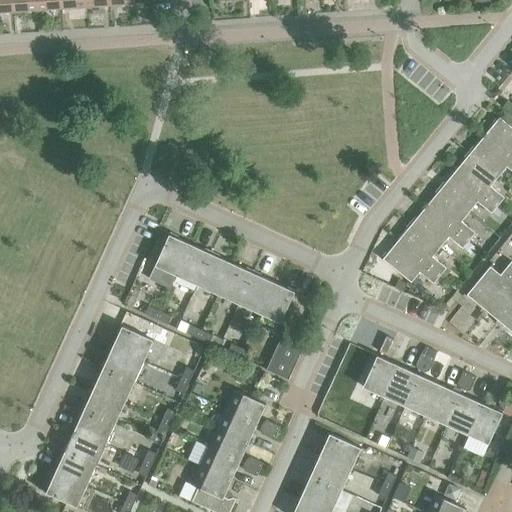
[(0,0),(0,13),(14,12),(12,0),(0,0)]
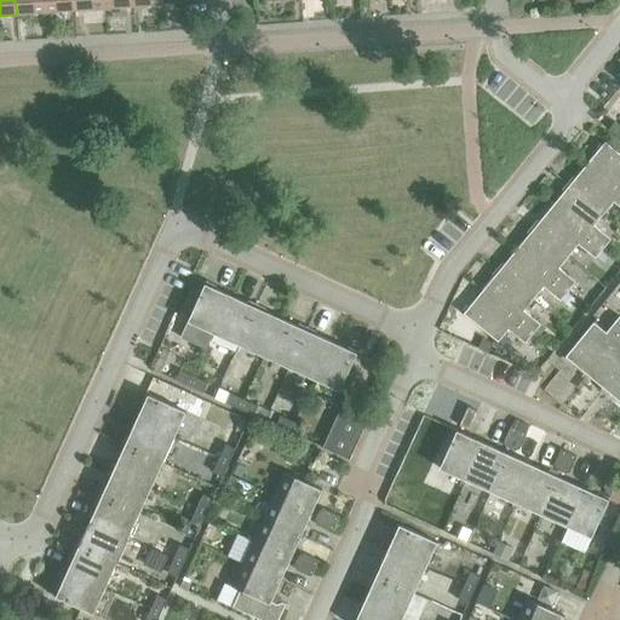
[(15,0),(17,15),(46,13),(44,0),(15,0)]
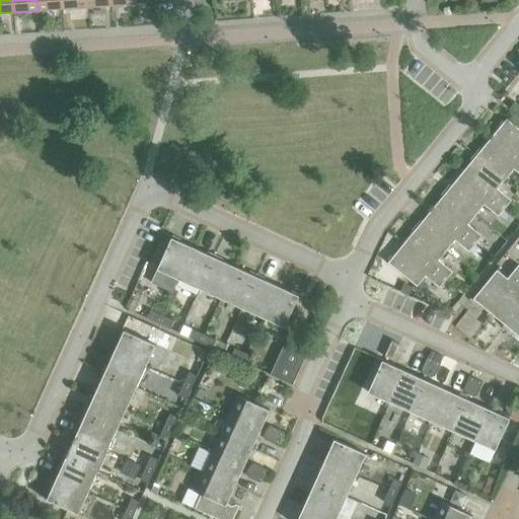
[(36,0),(39,11),(63,9),(61,0),(36,0)]
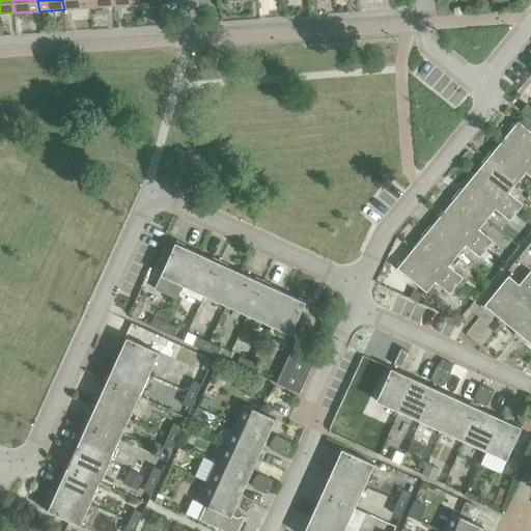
[(62,0),(64,9),(89,7),(88,0),(62,0)]
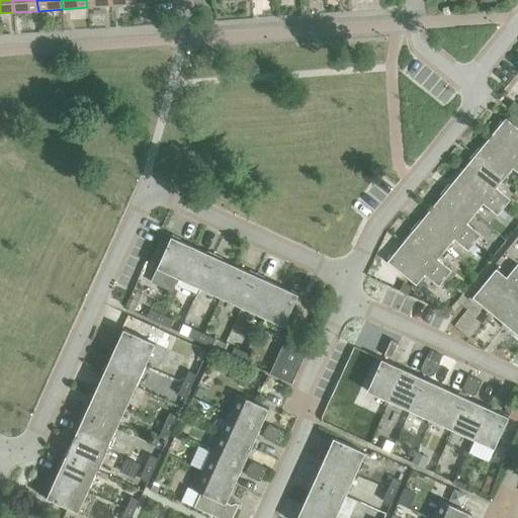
[(507,109),(517,117),(517,116),(517,106),(513,102),(507,109)]
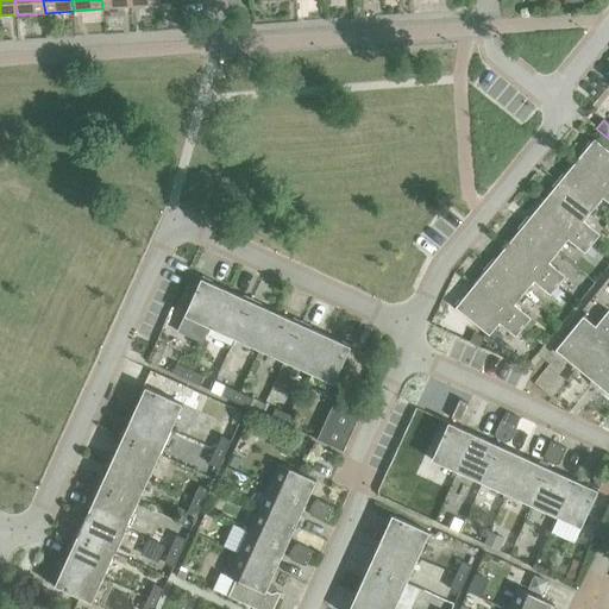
[(608,152),(594,139),(576,162),(608,188),(608,152)]
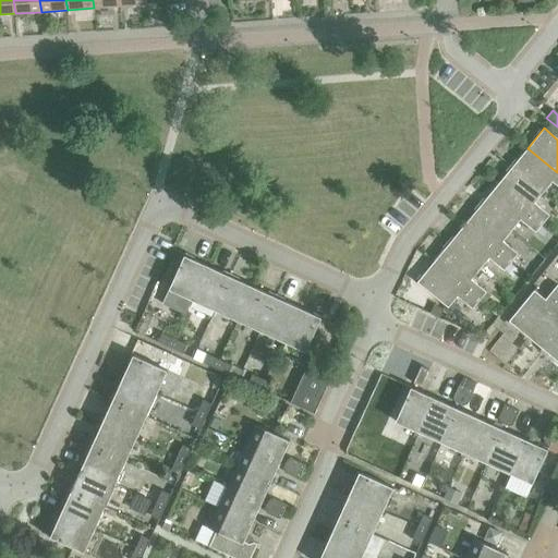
[(557,172),(528,148),(512,167),(543,193),(552,182),(557,186),(557,172)]
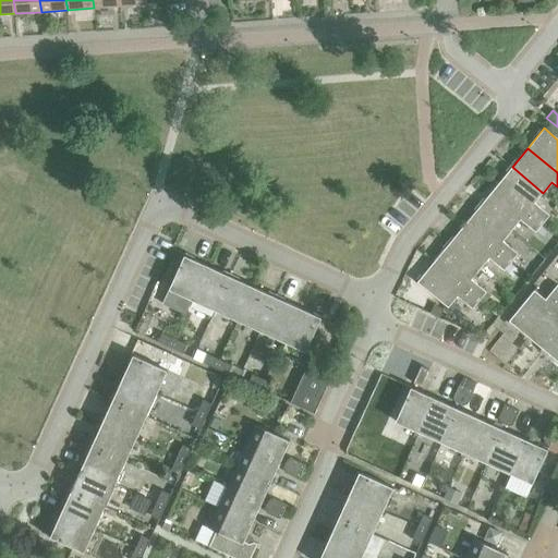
[(512,167),(496,186),(542,225),(549,216),(534,203),(543,193),(512,167)]
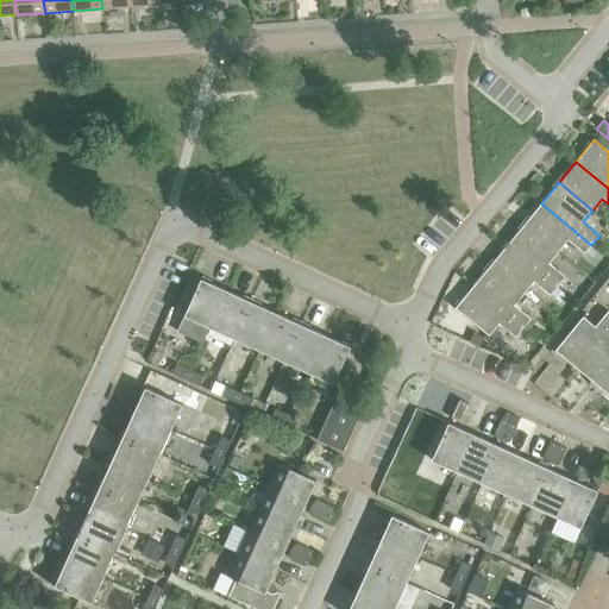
[(541,203),(525,224),(558,252),(567,240),(584,255),(585,252),(591,245),(541,203)]
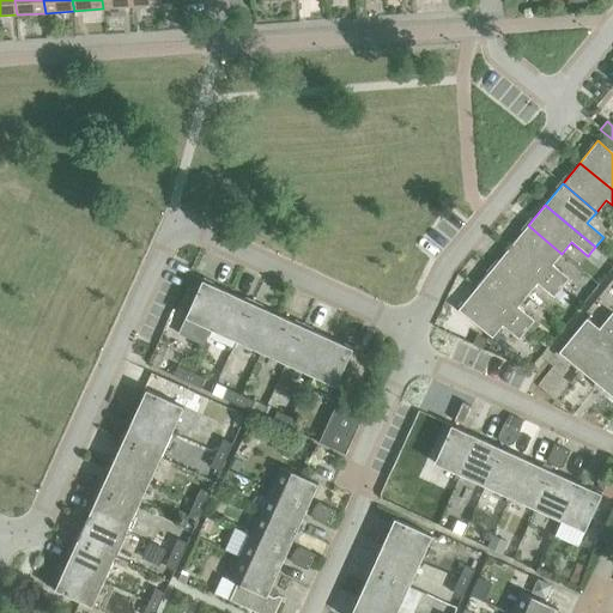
[(528,225),(510,247),(560,289),(569,279),(552,266),(562,254),(528,225)]
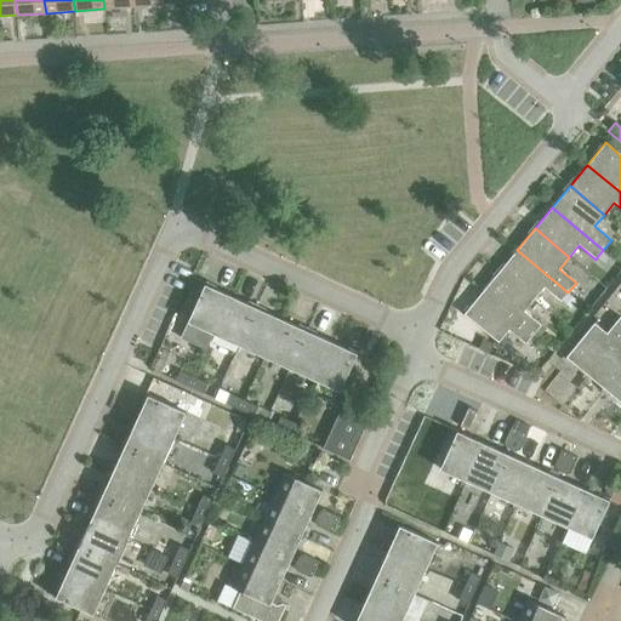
[(517,250),(500,272),(534,300),(543,288),(560,302),(560,301),(568,294),(568,292),(517,250)]
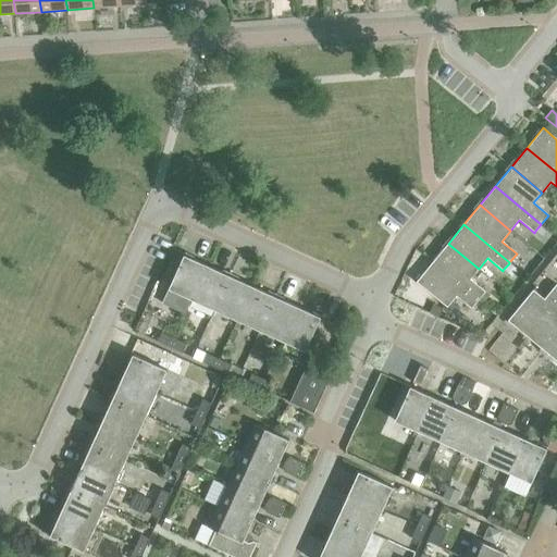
[(541,224),(535,231),(542,236),(547,230),(541,224)]
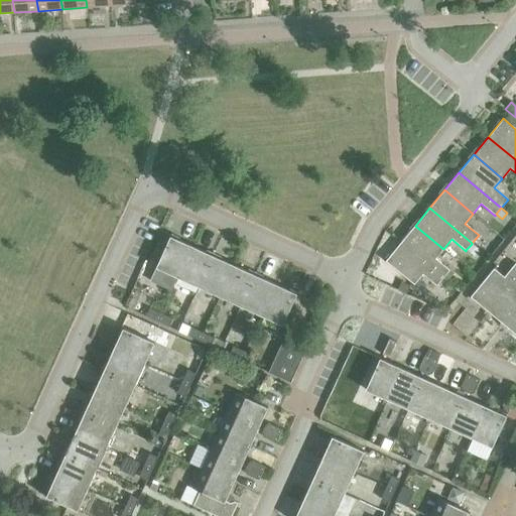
[(415,226),(400,243),(442,278),(449,270),(435,259),(443,249),(415,226)]
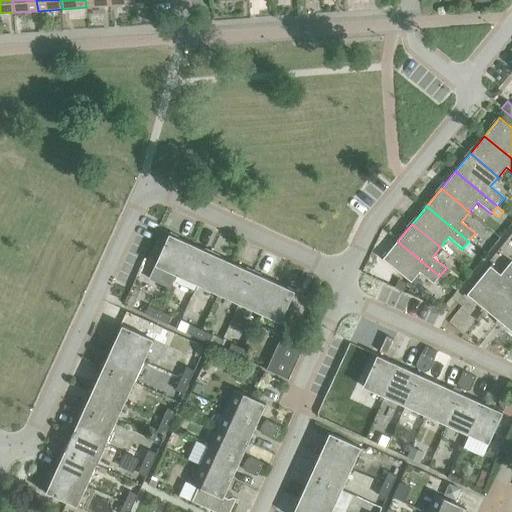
[(155,266),(176,276),(190,244),(169,235),(155,266)]
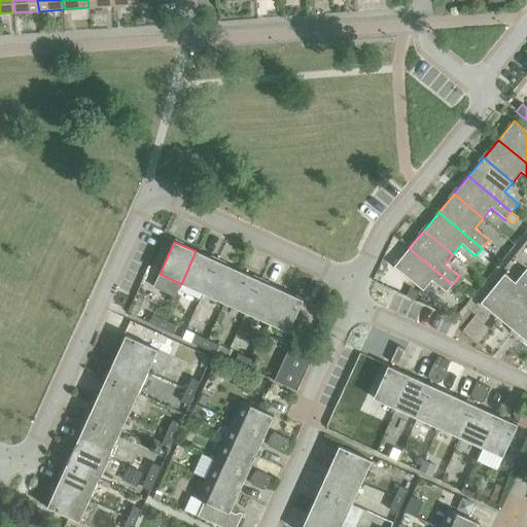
[(452,284),(409,248),(393,267),(423,291),(431,280),(446,292),(452,284)]
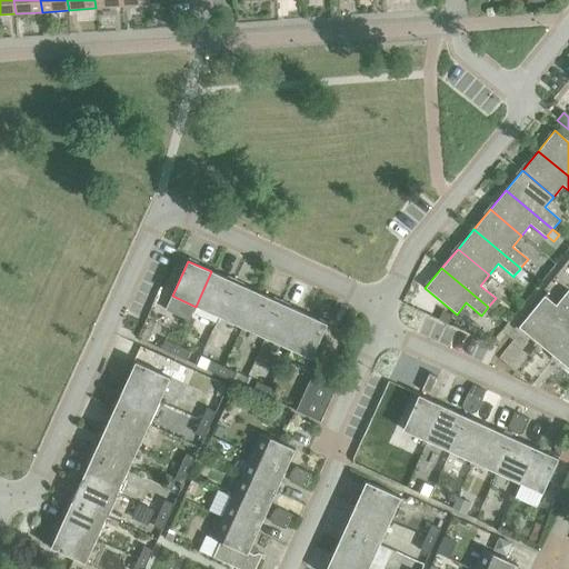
[(520,269),(513,276),(522,283),(529,276),(520,269)]
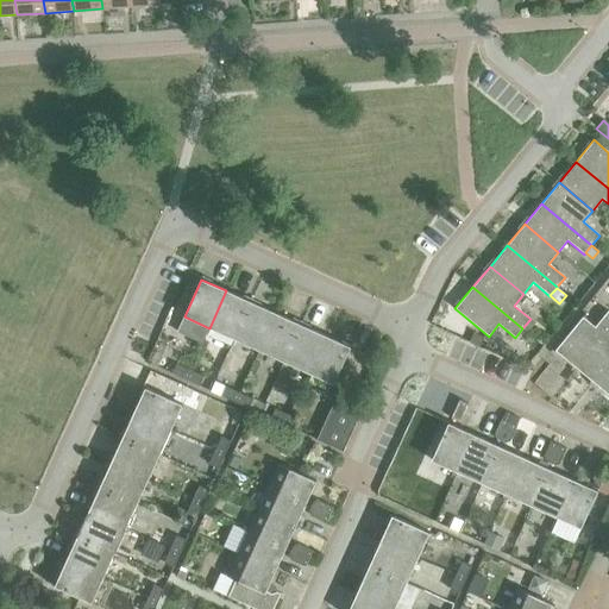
[(209,328),(234,339),(251,302),(226,290),(209,328)]
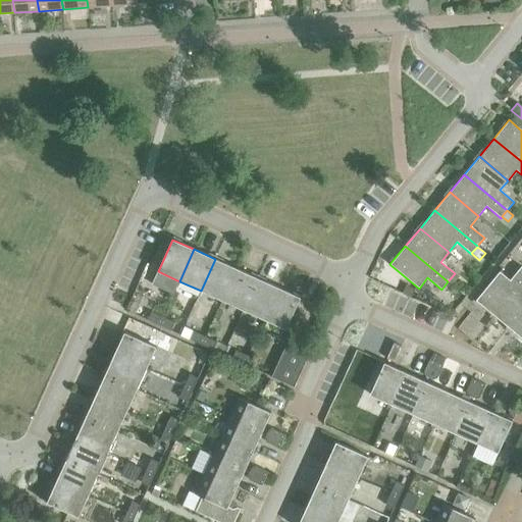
[(201,291),(222,301),(237,268),(215,259),(201,291)]
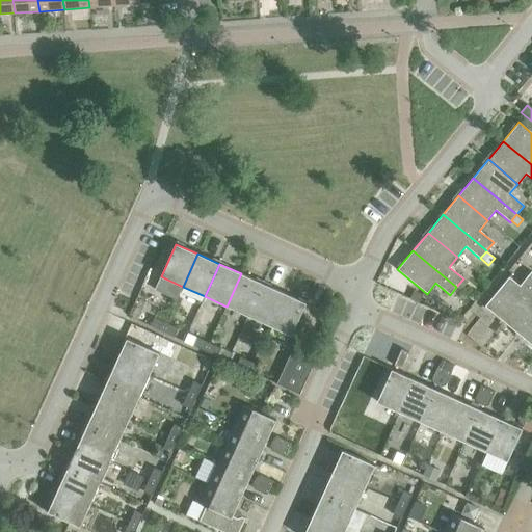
[(484,307),(503,322),(531,287),(531,272),(531,271),(520,286),(509,277),(484,307)]
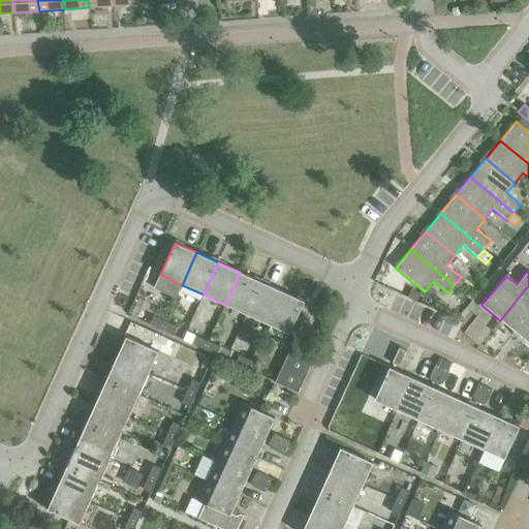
[(225,305),(246,314),(261,282),(240,272),(225,305)]
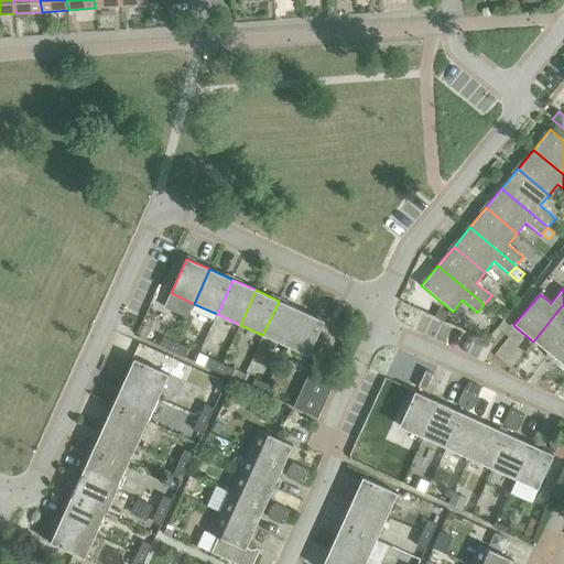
[(491,295),(484,304),(489,307),(496,300),(491,295)]
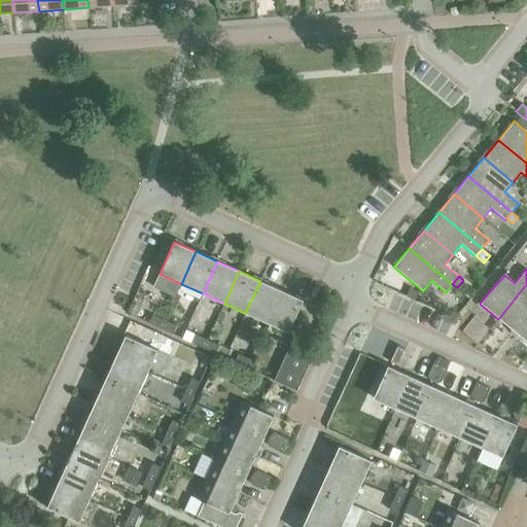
[(245,313),(267,323),(281,290),(260,281),(245,313)]
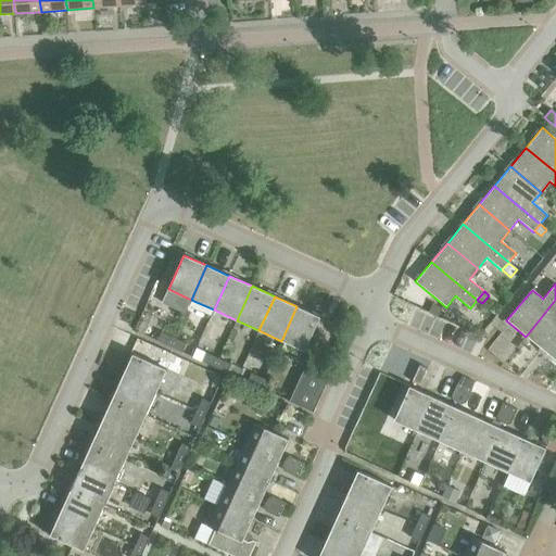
[(555,300),(526,337),(545,353),(555,339),(555,300)]
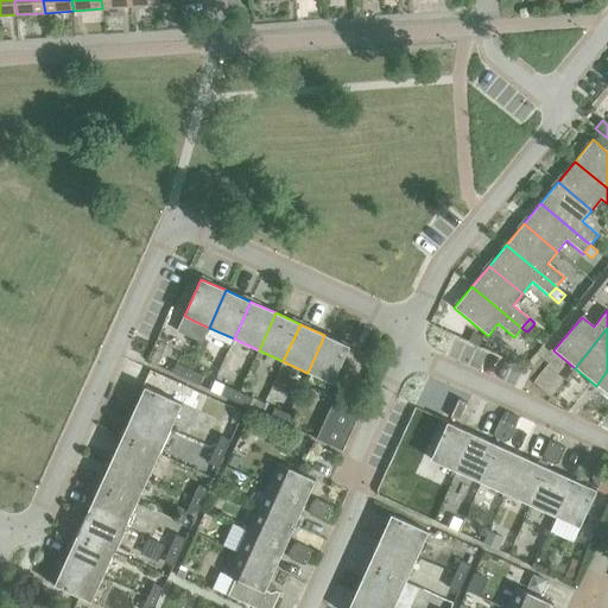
[(473,333),(468,342),(477,346),(482,336),(473,333)]
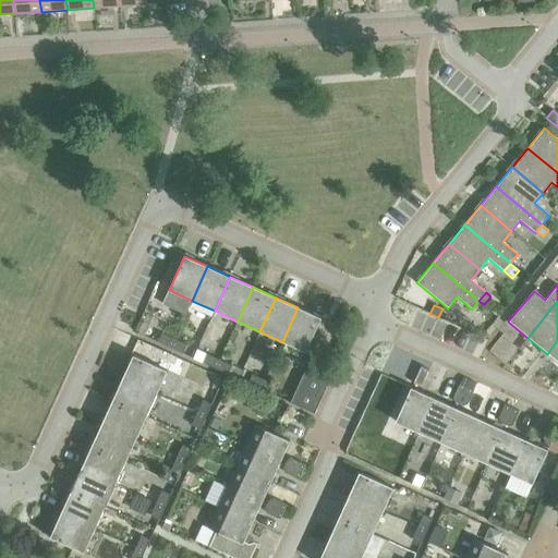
[(298,307),(282,342),(305,352),(322,318),(298,307)]
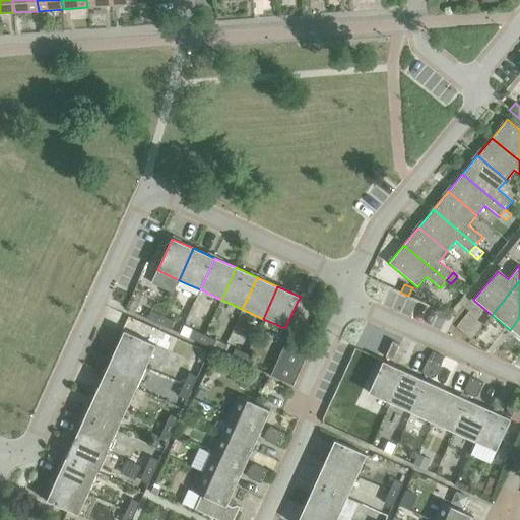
[(147,319),(158,324),(163,316),(150,311),(147,319)]
